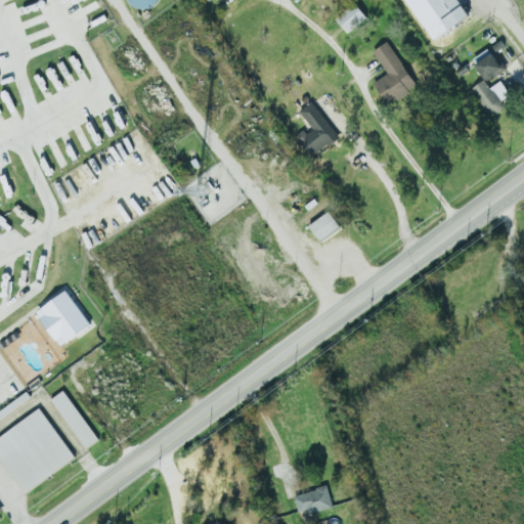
[(155,0),(155,2),(150,5),(145,7),(140,8),(135,7),(131,4),(127,0),(155,0)]
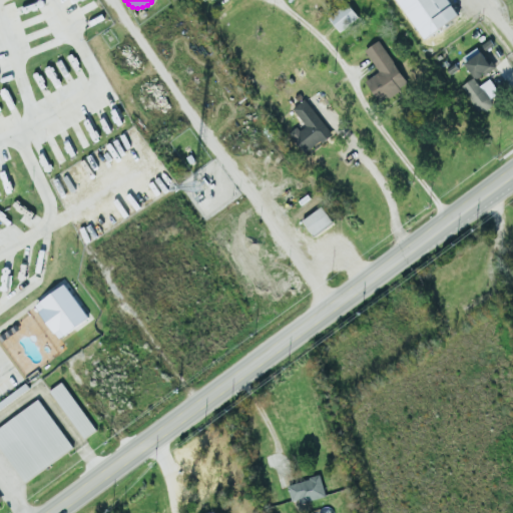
[(351,0),(331,15),(342,31),(362,15),(351,0)]
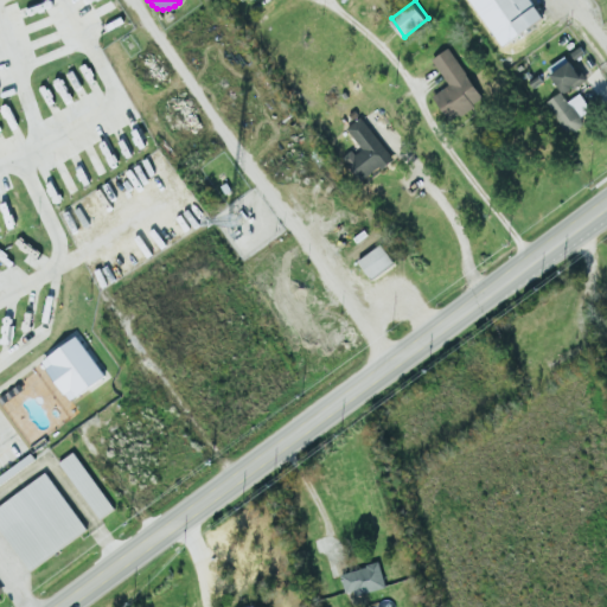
[(500,0),(525,34),(551,17),(542,4),(540,5),(536,0),(500,0)]
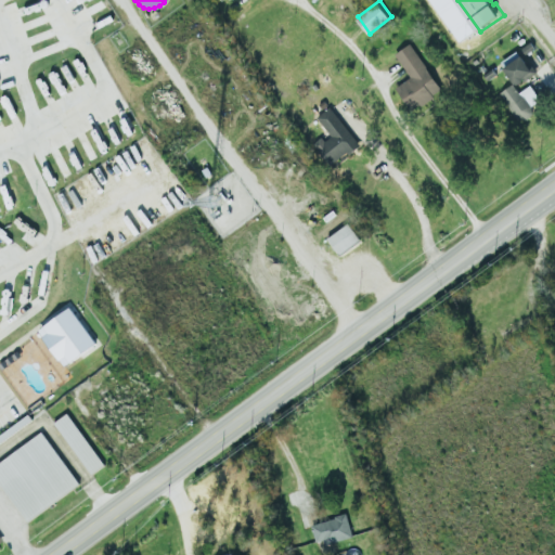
[(395,87),(410,76),(392,52),(411,39),(446,88),(423,104),(418,99),(409,105),(395,87)]
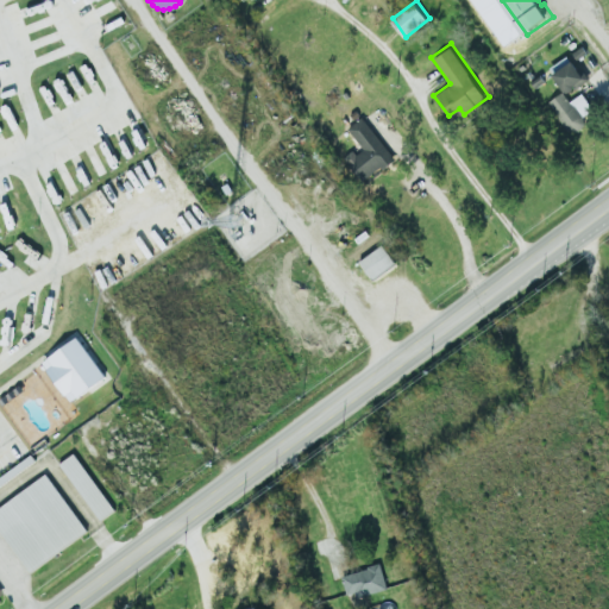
[(569,93),(591,77),(578,57),(575,60),(570,54),(554,64),(559,70),(556,74),(569,93)]
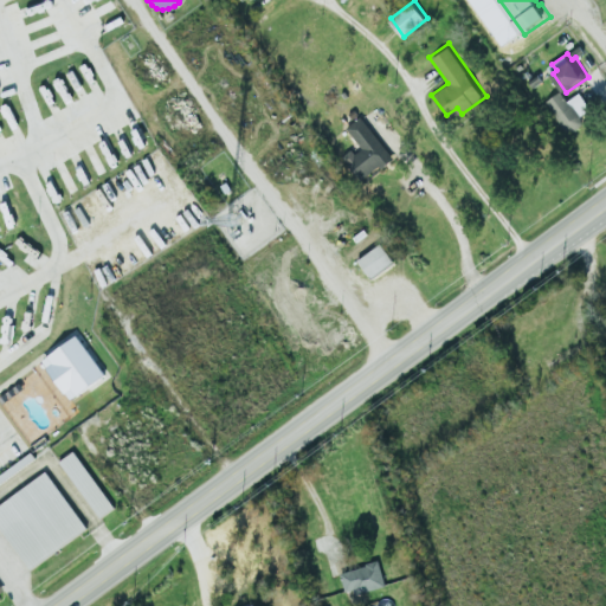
[(568,98),(580,115),(592,107),(580,90),(568,98)]
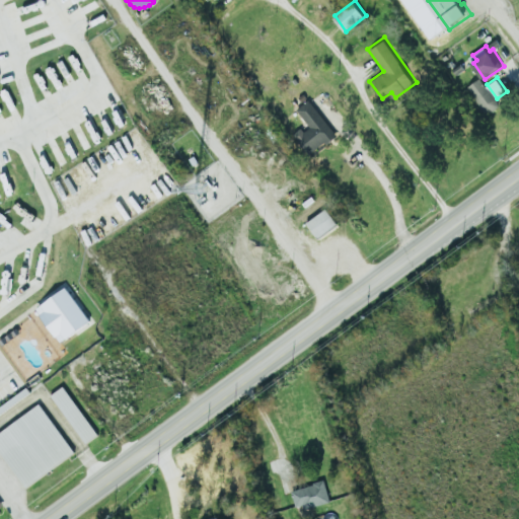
[(297,135),(308,151),(325,139),(328,143),(338,136),(335,131),(337,129),(312,95),(297,106),(310,126),(297,135)]
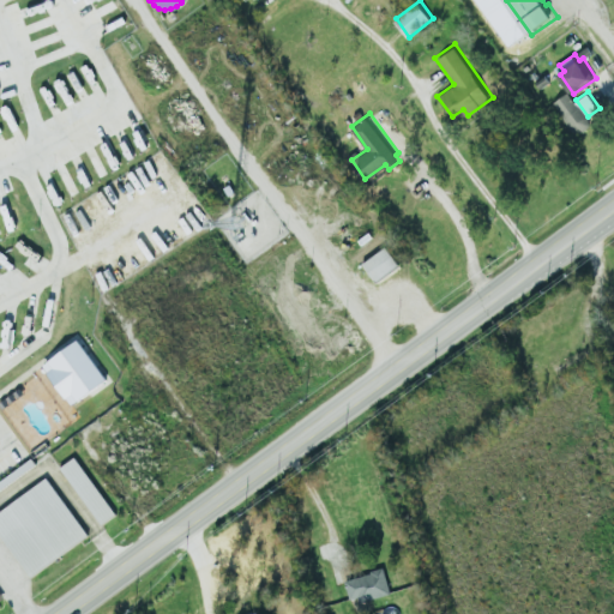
[(361,262),(385,245),(401,265),(377,282),(361,262)]
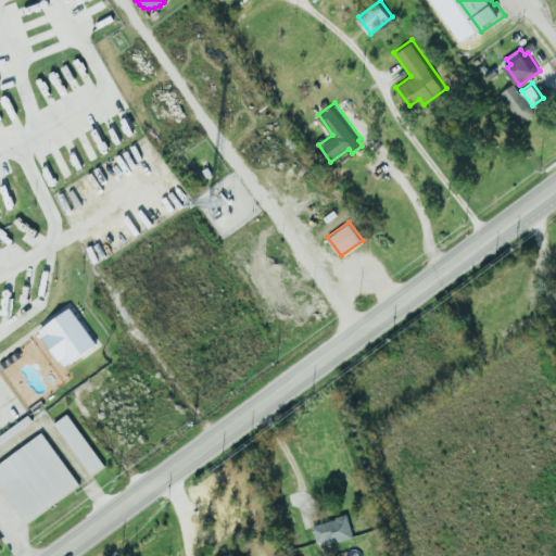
[(37,330),(68,307),(93,343),(63,366),(59,359),(58,361),(40,338),(41,337),(37,330)]
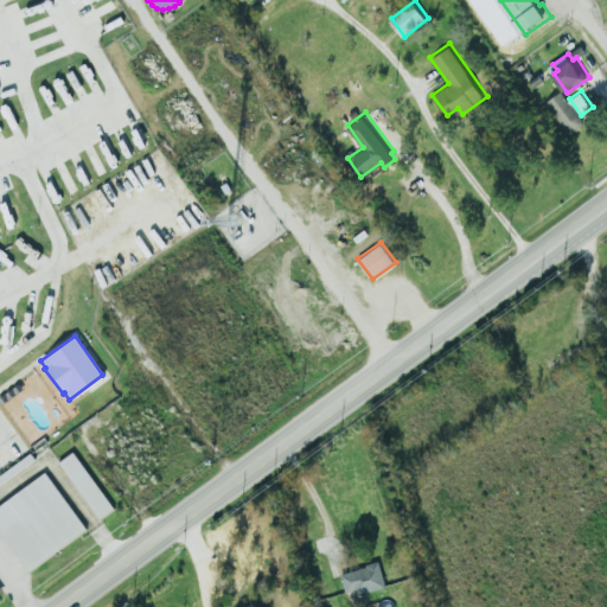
[(71,451),(112,508),(98,517),(57,461),(71,451)]
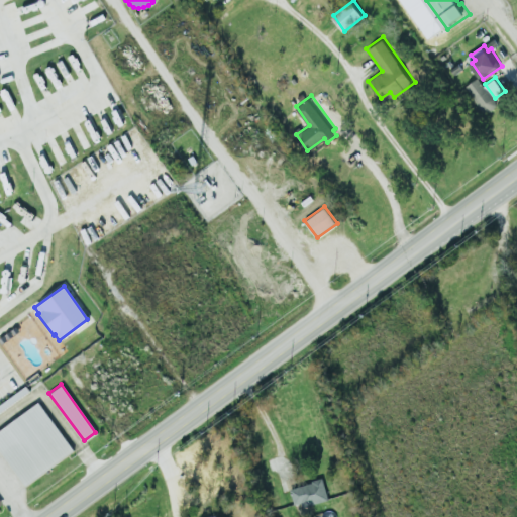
[(0,402),(24,385),(28,390),(0,410),(0,402)]
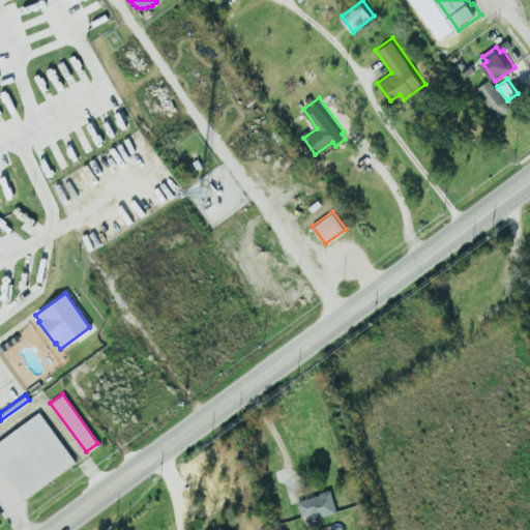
[(0,463),(0,438),(37,411),(75,461),(25,497),(0,463)]
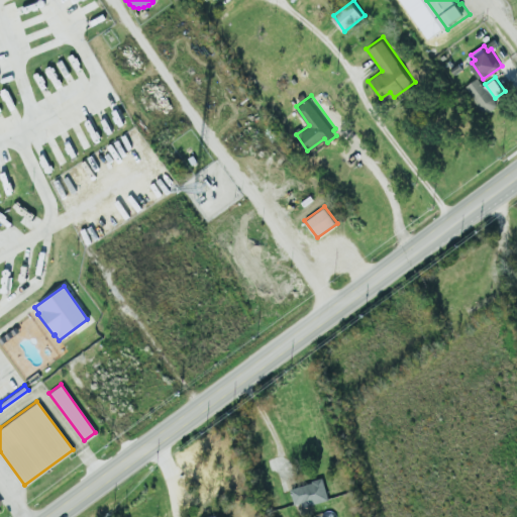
[(292,506),(326,500),(322,480),(289,486),(292,506)]
